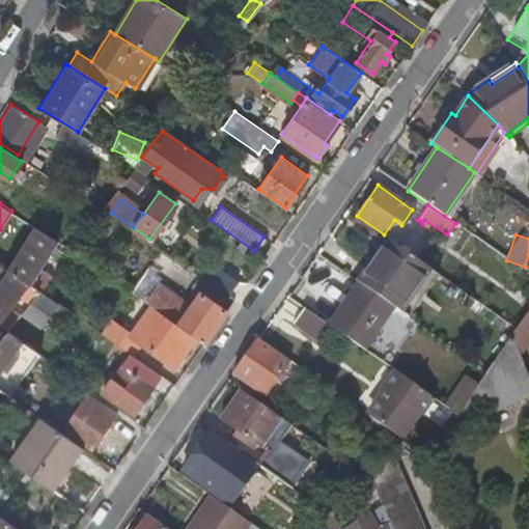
[(389,240),(359,283),(393,307),(399,311),(430,268),(389,240)]
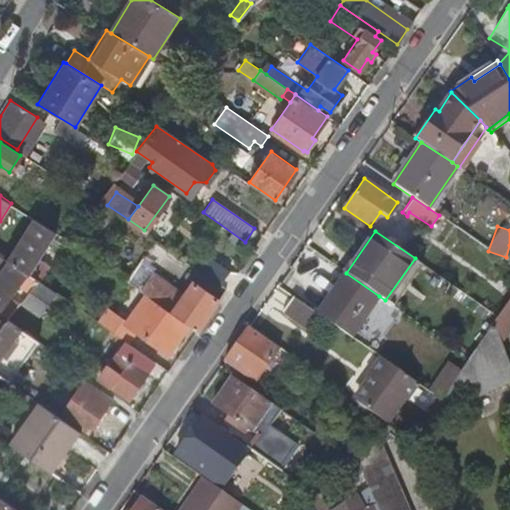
[(28,290),(36,278),(0,255),(0,308),(0,313),(7,318),(18,303),(9,296),(18,284),(28,290)]
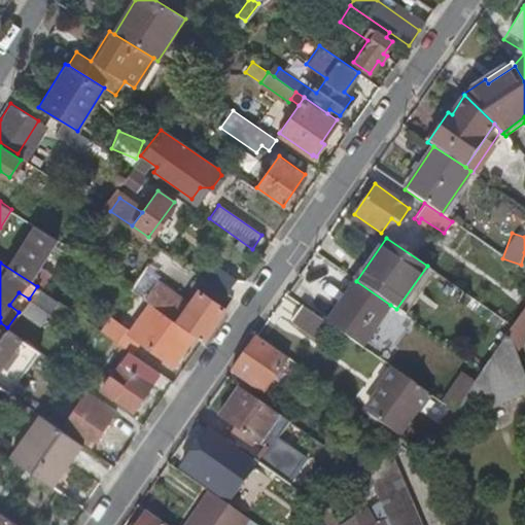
[(210,263),(201,276),(223,292),(234,279),(210,263)]
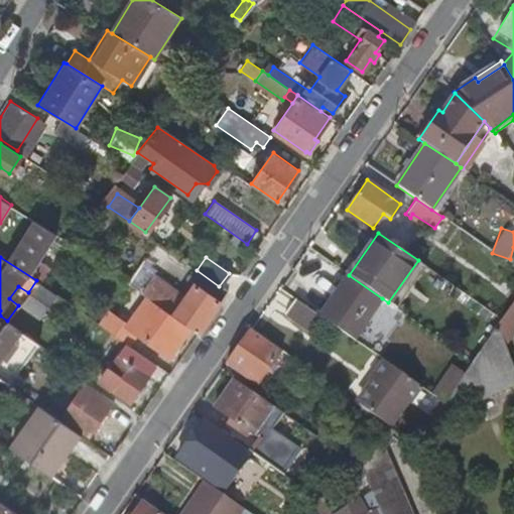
[(354,340),(382,298),(349,275),(348,274),(319,316),(354,340)]
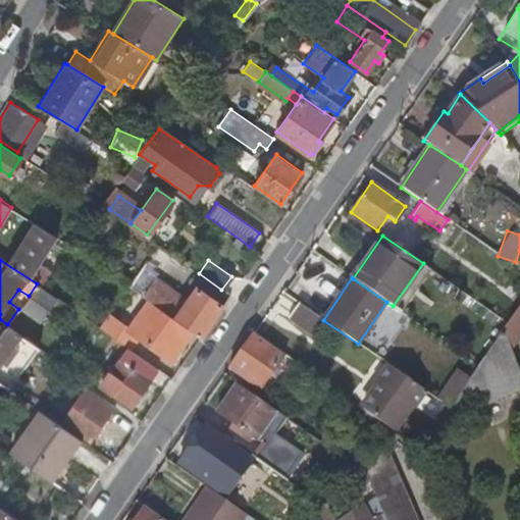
[(155,278),(143,297),(149,301),(153,304),(192,330),(201,336),(222,305),(197,288),(189,301),(155,278)]
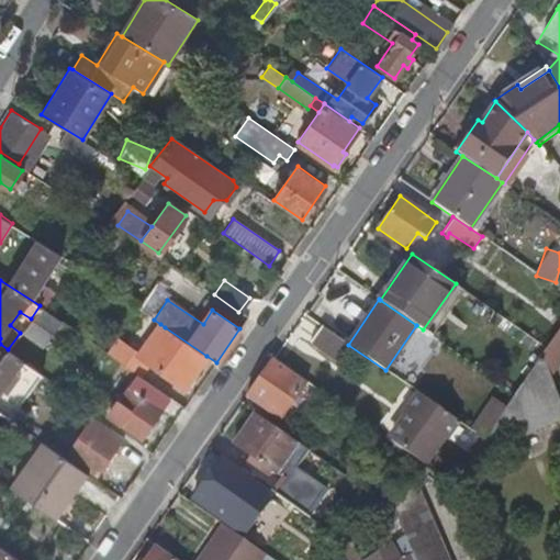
[(42,344),(59,320),(44,309),(41,306),(22,331),(42,344)]
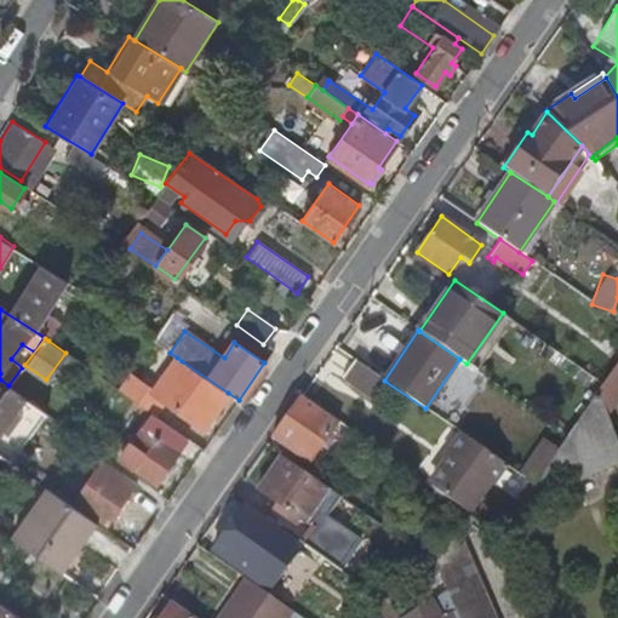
[(202,429),(228,393),(182,361),(177,358),(153,390),(130,376),(120,390),(153,415),(162,400),(202,429)]
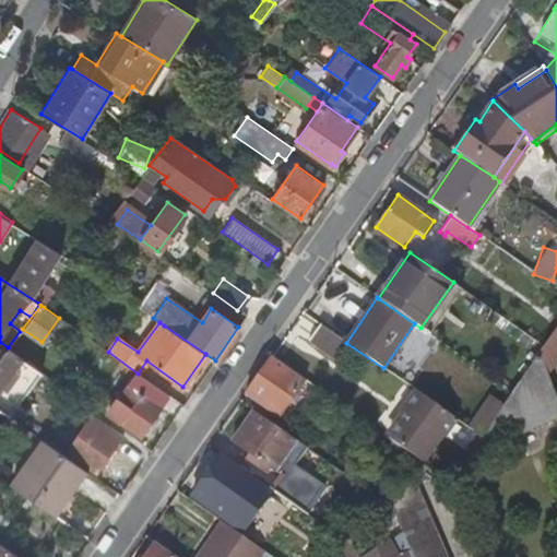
[(334,362),(346,343),(318,323),(306,341),(334,362)]
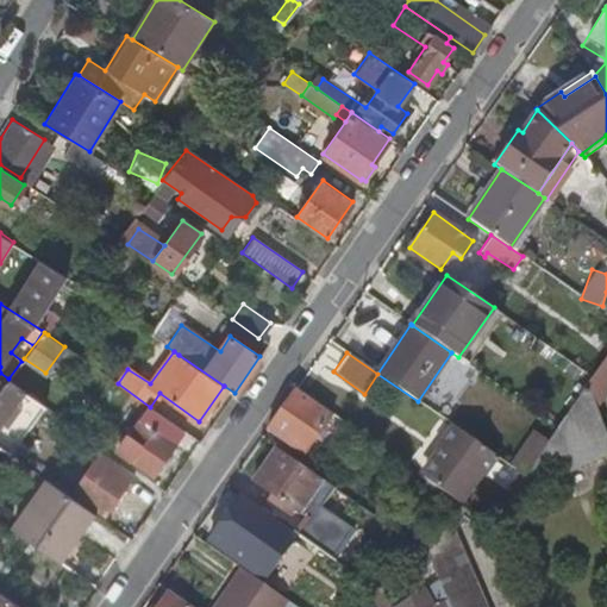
[(596,405),(606,389),(606,354),(593,375),(588,382),(596,405)]
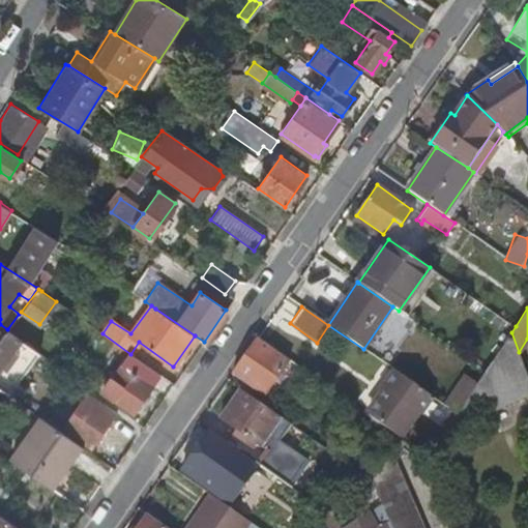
[(0,367),(21,339),(7,329),(0,339),(0,367)]
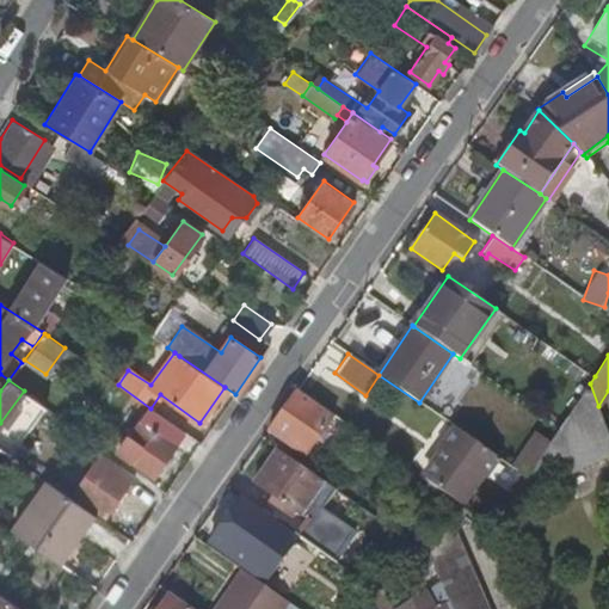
[(577,456),(608,440),(608,432),(598,406),(590,383),(560,426),(548,442),(561,475),(580,467),(577,456)]
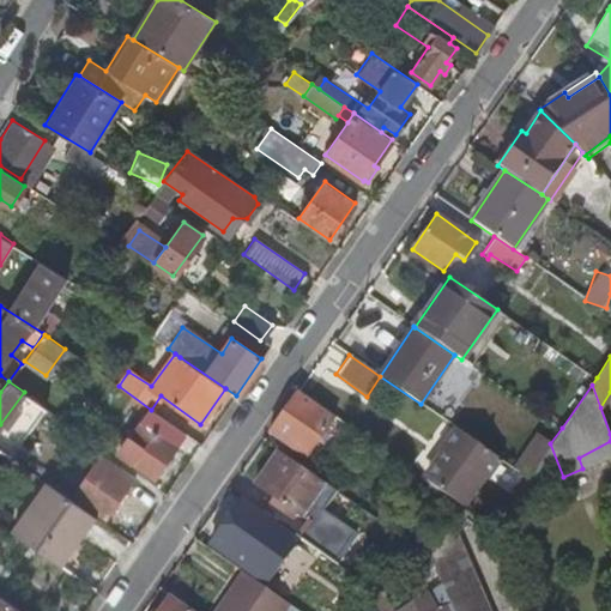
[(306,459),(334,417),(296,391),(266,433),(306,459)]
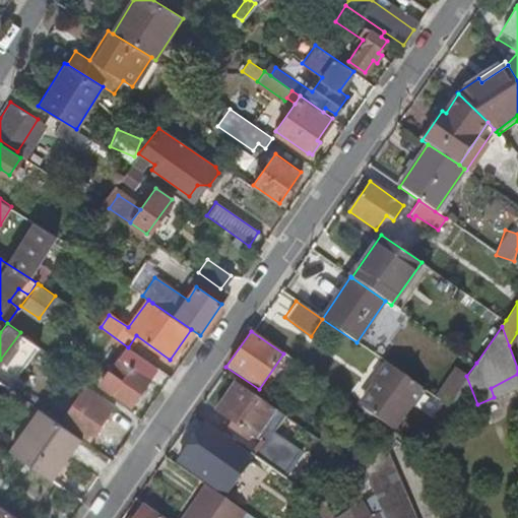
[(0,381),(4,384),(34,341),(20,332),(0,360),(0,381)]
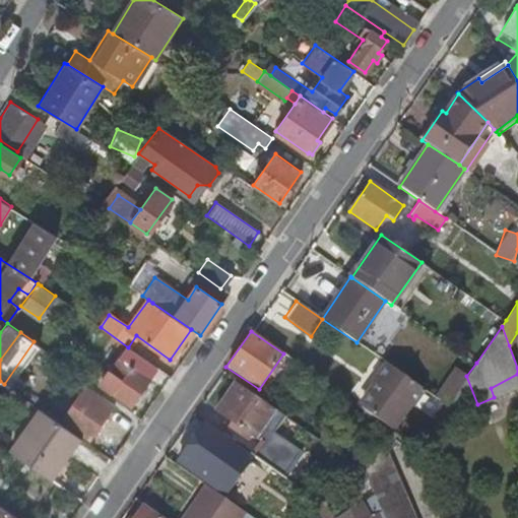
[(130,403),(156,367),(130,348),(113,373),(109,370),(107,374),(99,369),(93,376),(101,381),(100,383),(130,403)]
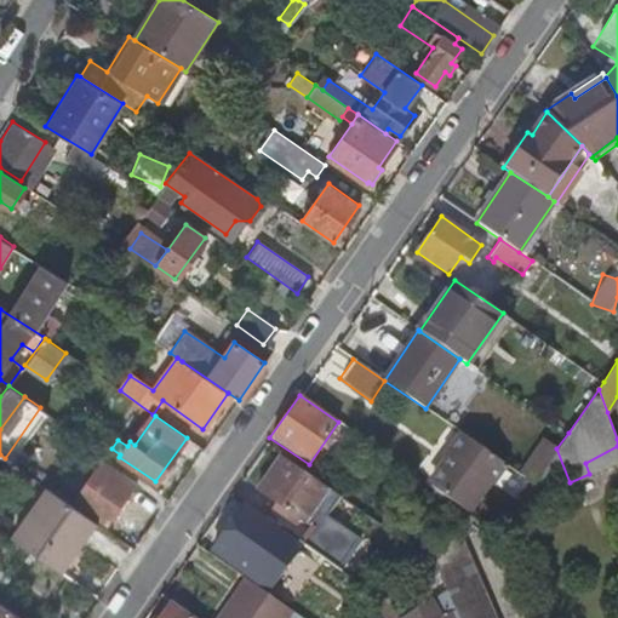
[(353,451),(361,438),(348,429),(339,441),(353,451)]
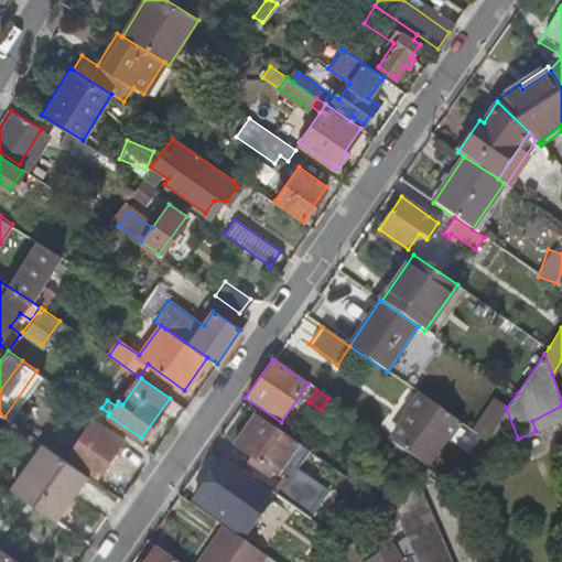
[(409,397),(400,392),(382,429),(391,433),(409,397)]
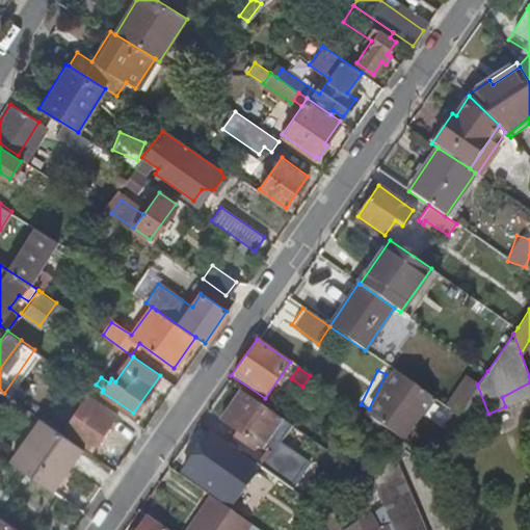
[(386,390),(368,416),(399,438),(417,412),(421,415),(432,397),(394,370),(382,388),(386,390)]
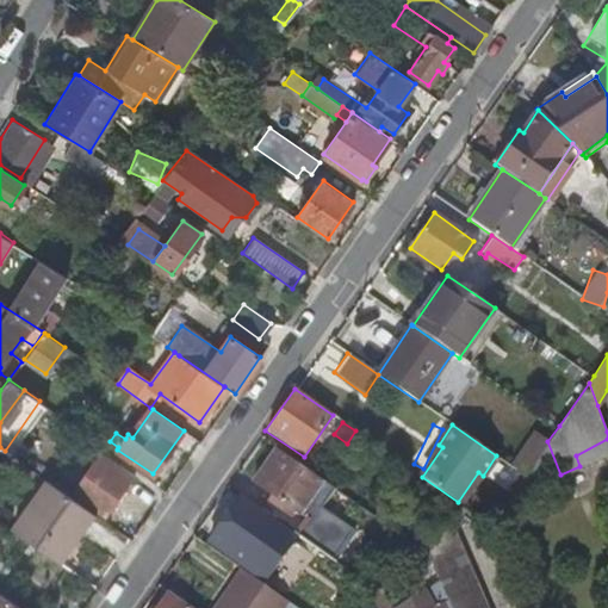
[(515,461),(531,470),(548,438),(532,428),(515,461)]
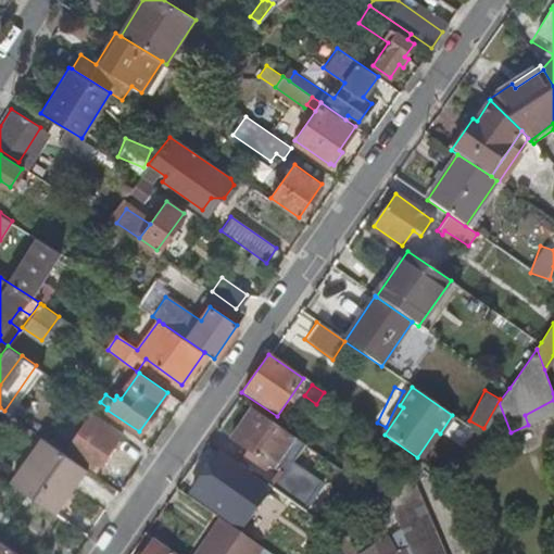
[(269,474),(294,438),(289,435),(279,428),(251,408),(229,439),(257,457),(253,463),(269,474)]
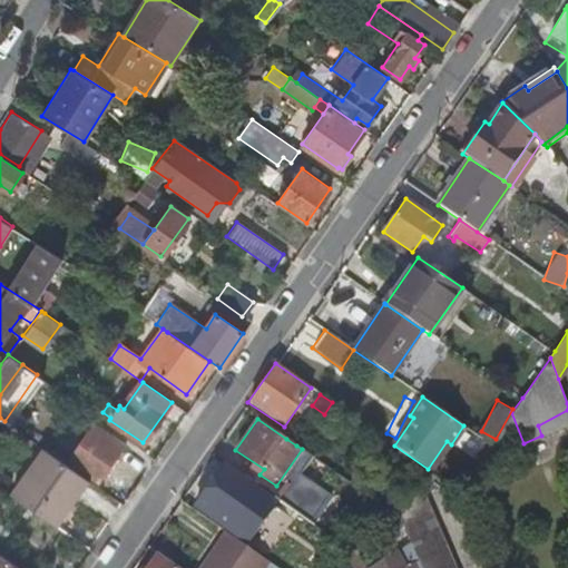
[(94,422),(80,442),(68,459),(98,481),(125,442),(105,428),(105,429),(94,422)]
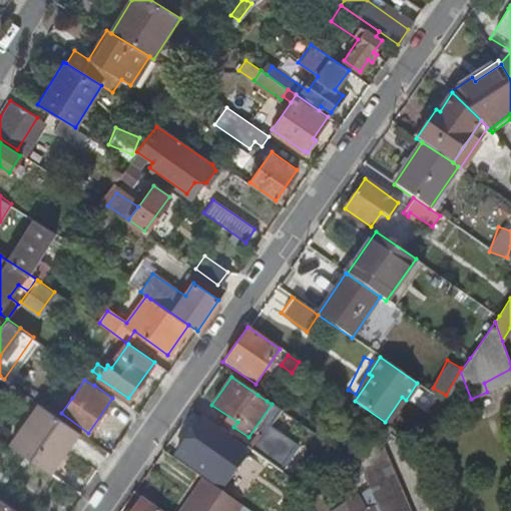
[(54,408),(61,413),(72,398),(64,394),(54,408)]
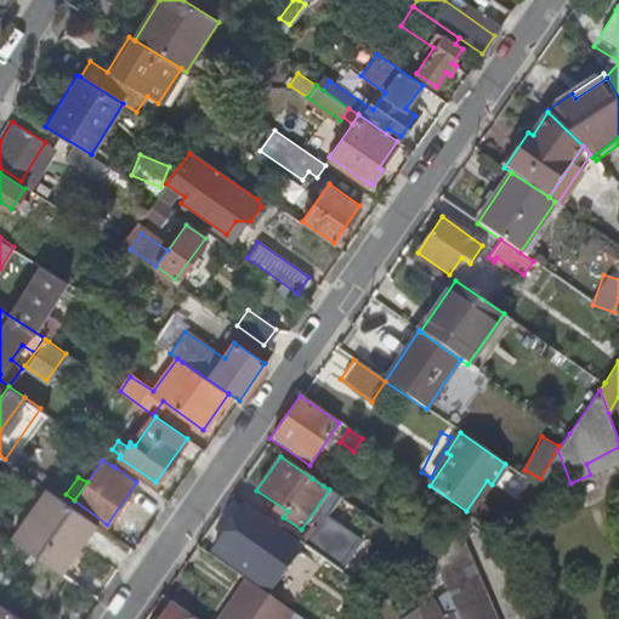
[(61,572),(73,554),(69,551),(91,520),(47,489),(12,538),(61,572)]
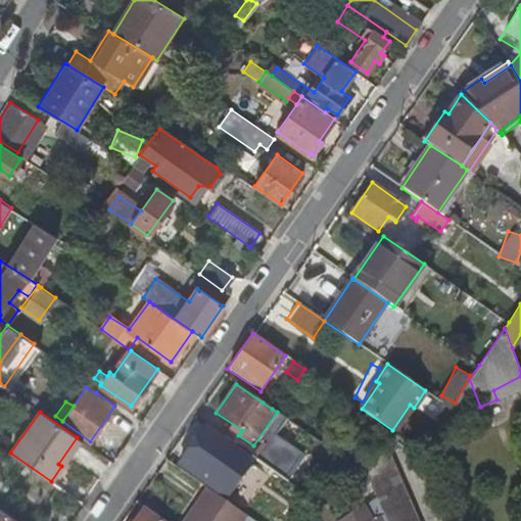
[(296,446),(306,432),(291,422),(282,436),(296,446)]
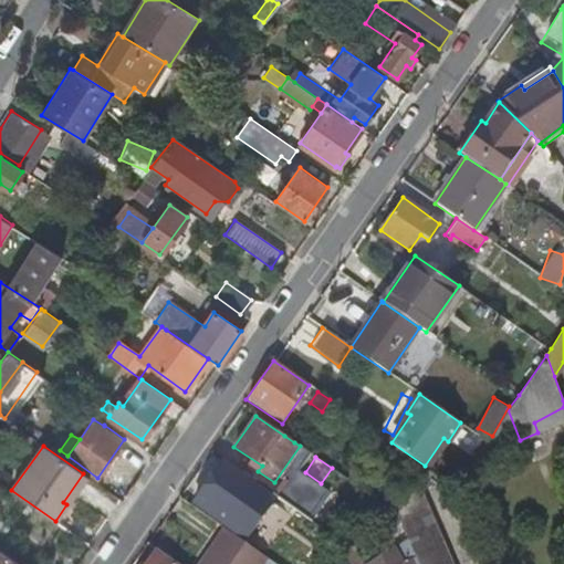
[(260,518),(274,495),(247,477),(246,480),(221,463),(195,501),(219,518),(232,499),(260,518)]
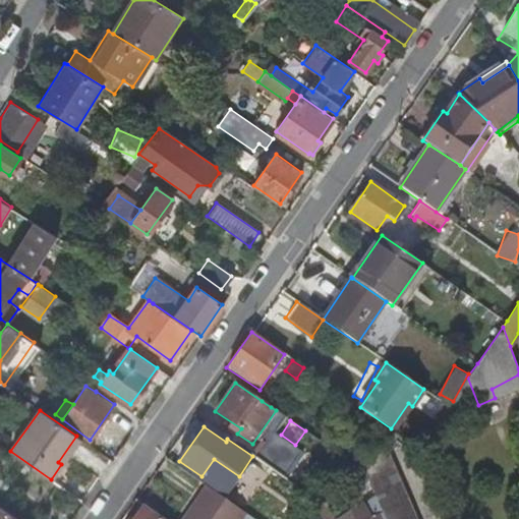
[(66,458),(80,439),(76,436),(58,462),(61,464),(66,467),(70,461),(66,458)]
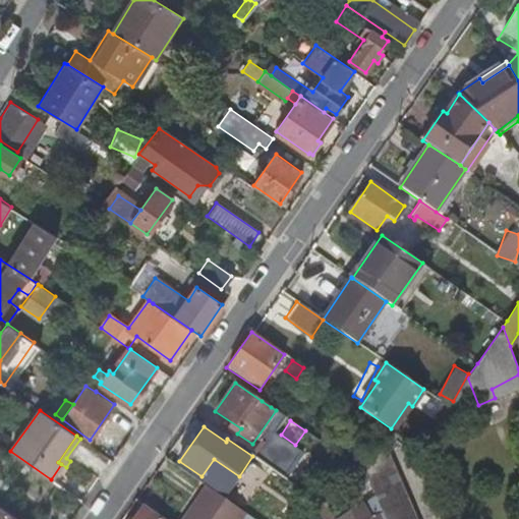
[(414,518),(384,444),(364,470),(376,496),(385,518),(414,518)]
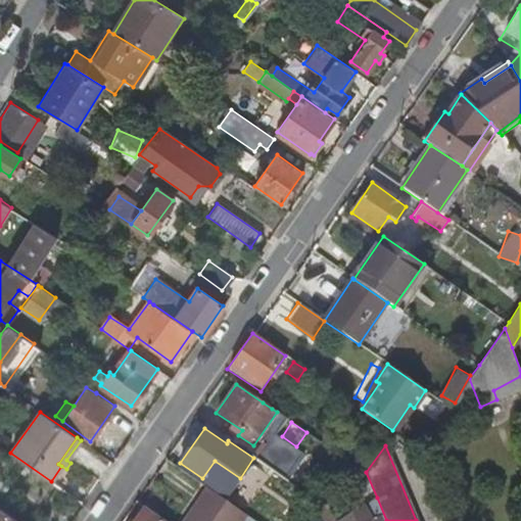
[(238,520),(244,514),(206,487),(182,520),(238,520)]
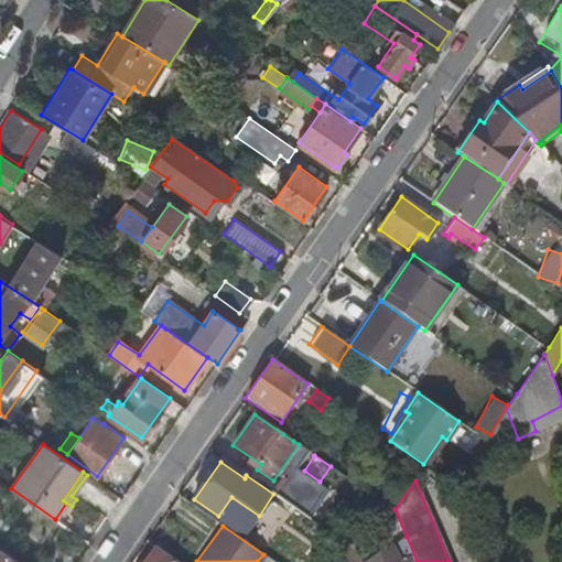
[(417,561),(407,537),(363,561),(417,561)]
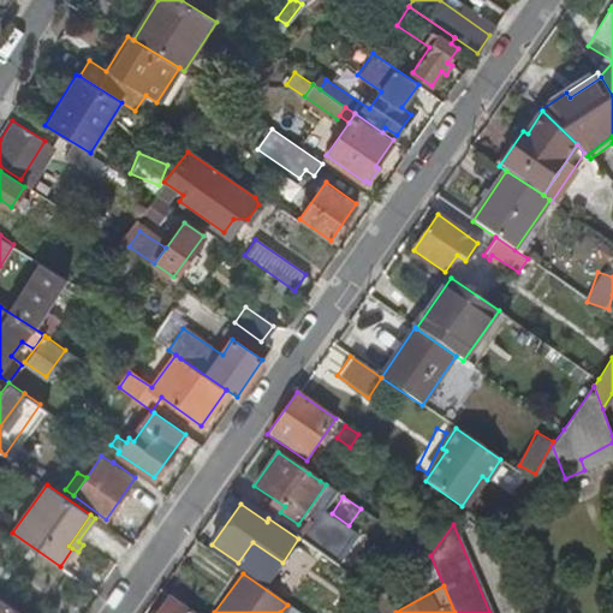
[(0,612),(22,612),(0,596),(0,612)]
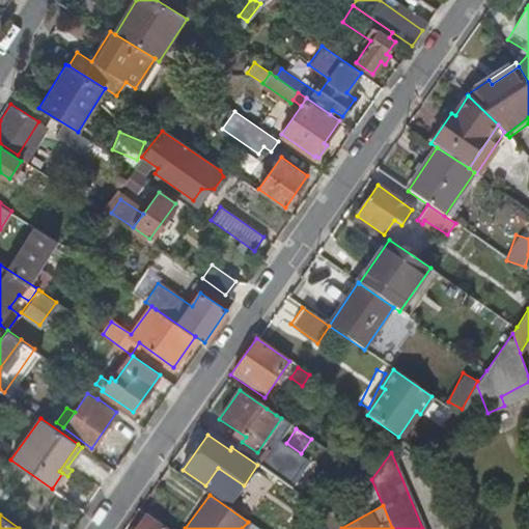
[(333,516),(323,528),(337,528),(342,522),(333,516)]
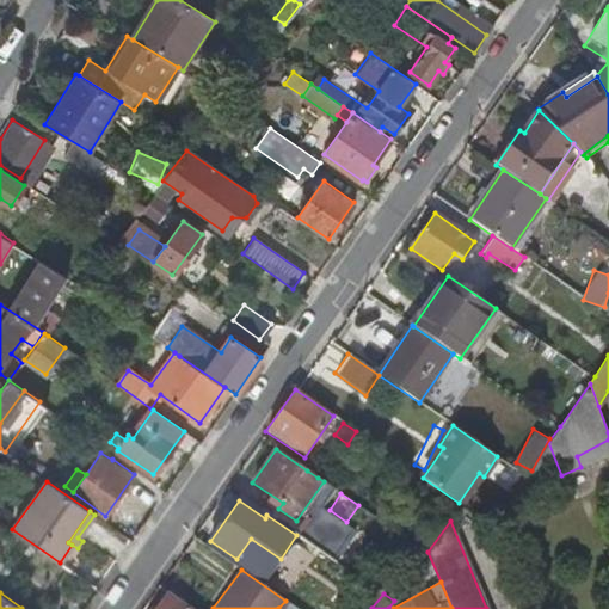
[(188,608),(168,595),(158,608),(188,608)]
